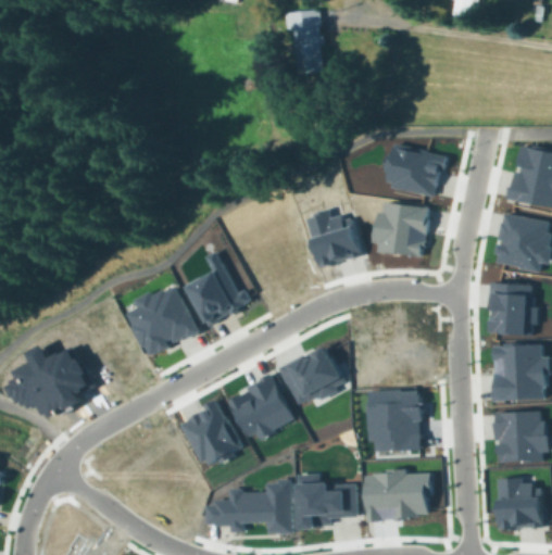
[(473,0),(472,8),(468,7),(467,20),(452,17),(454,4),(453,4),(454,2),(449,1),(449,0),(473,0)]
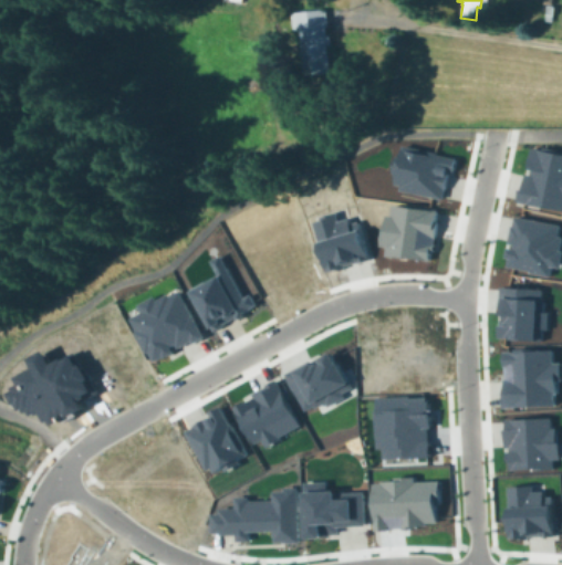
[(324,28),(325,35),(328,35),(329,45),(326,45),(329,73),(302,75),(298,30),(291,31),(290,13),(325,9),(328,27),(324,28)]
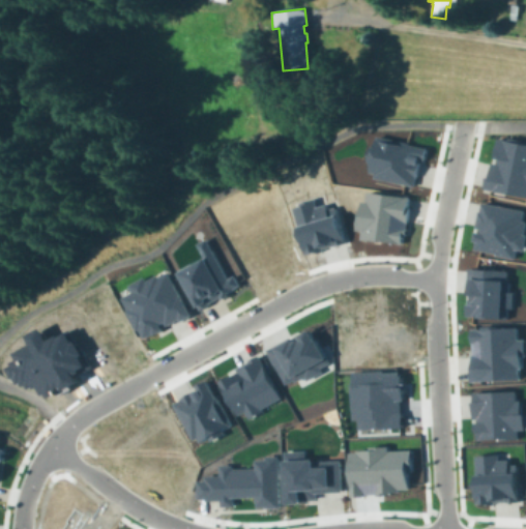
[(373,137),(425,147),(421,164),(415,163),(410,188),(371,180),(372,173),(366,172),(373,137)]
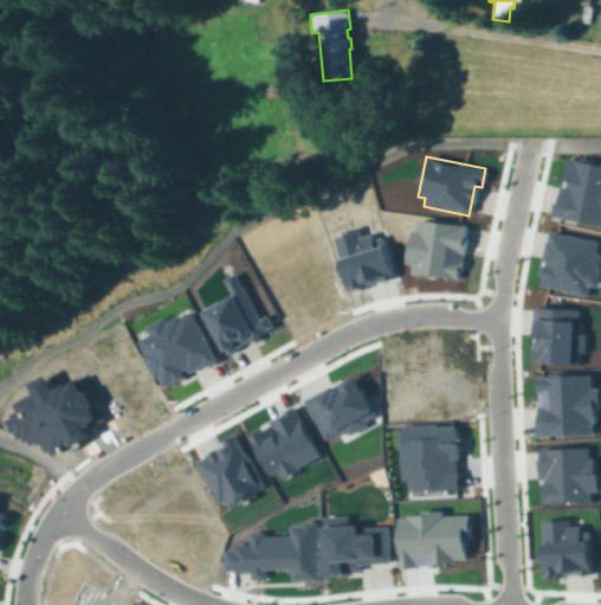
[(567,159),(600,165),(600,227),(548,218),(550,203),(559,204),(567,159)]
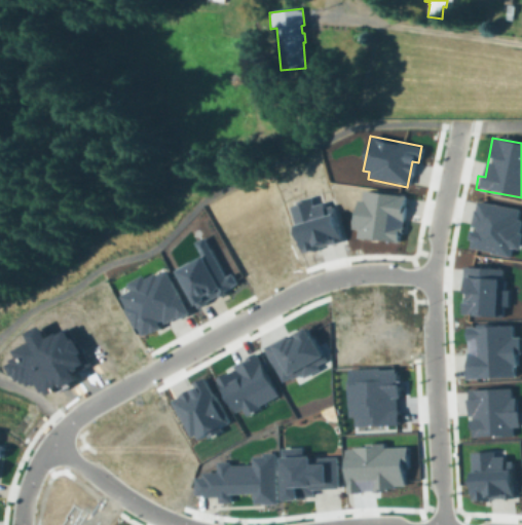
[(360,191),(405,197),(398,245),(353,238),(355,230),(348,229),(352,204),(359,205),(360,191)]
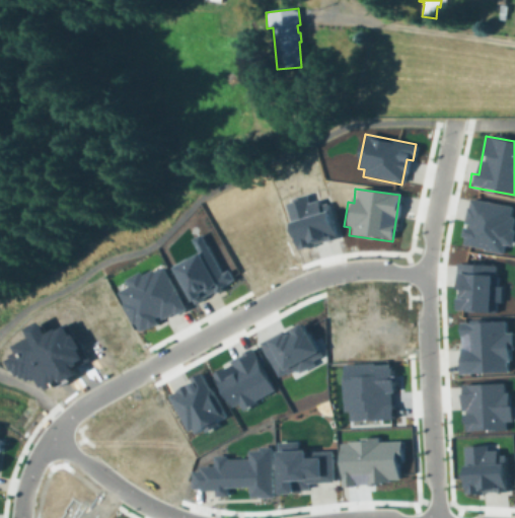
[(283,204),(282,202),(312,193),(314,201),(321,199),(334,240),(297,251),(283,204)]
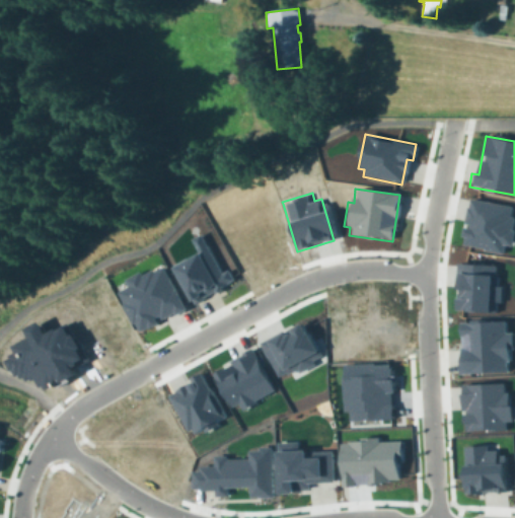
[(468,199),(510,207),(509,217),(513,217),(511,230),(514,230),(512,247),(502,245),(501,253),(460,246),(468,199)]
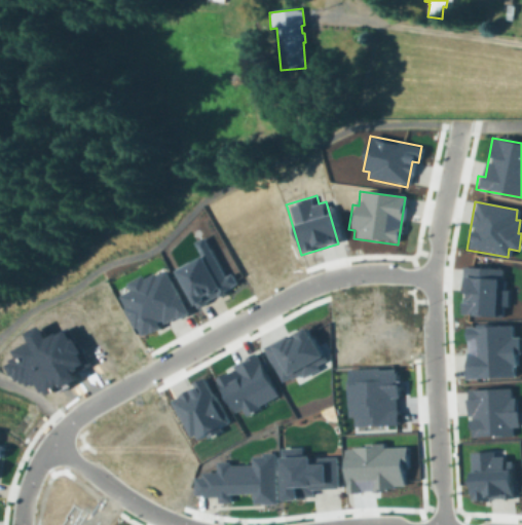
[(174,272),(200,257),(192,242),(201,237),(223,277),(230,274),(237,288),(195,311),(174,272)]
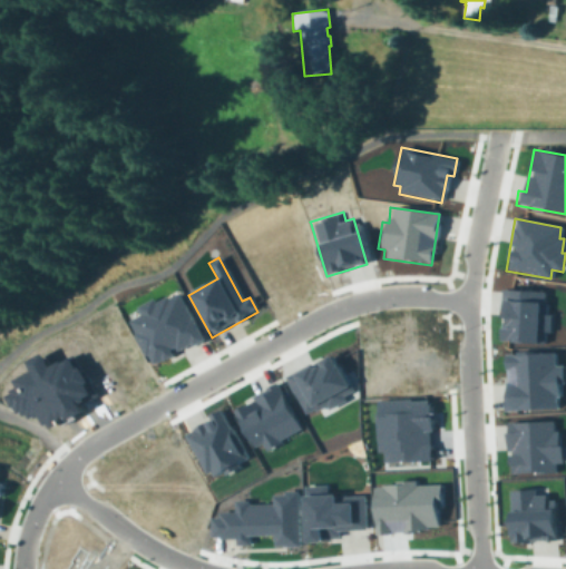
[(500,290),(547,292),(546,313),(550,313),(549,333),(544,333),(544,344),(498,341),(500,290)]
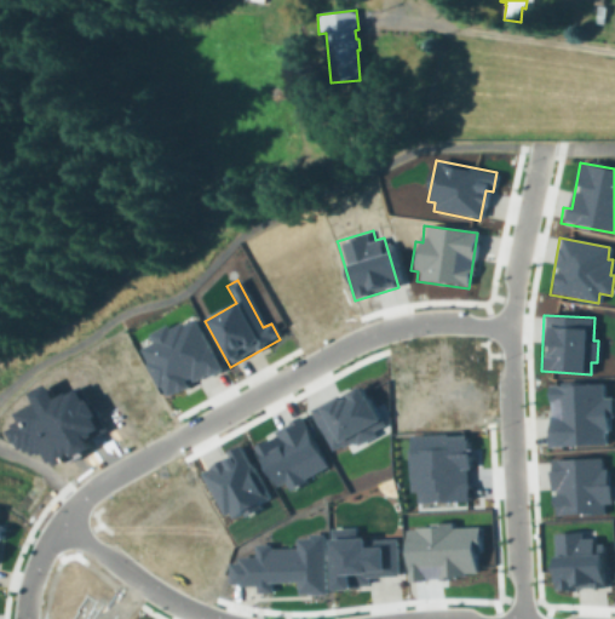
[(191,320),(220,370),(167,401),(159,387),(155,389),(143,367),(147,365),(138,350),(151,343),(147,336),(164,325),(168,334),(191,320)]
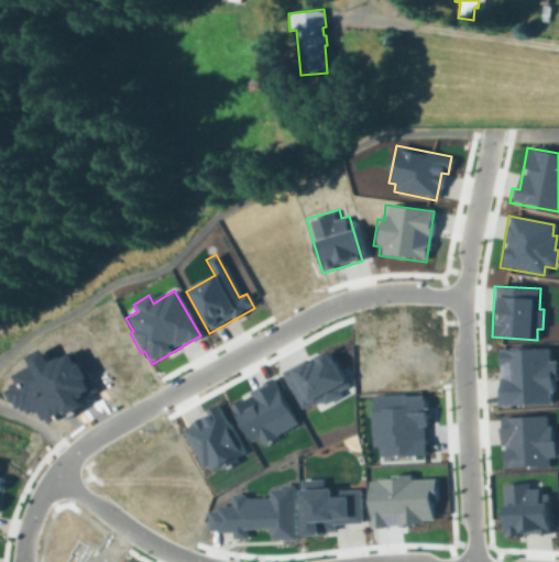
[(357,319),(362,392),(420,388),(415,316),(357,319)]
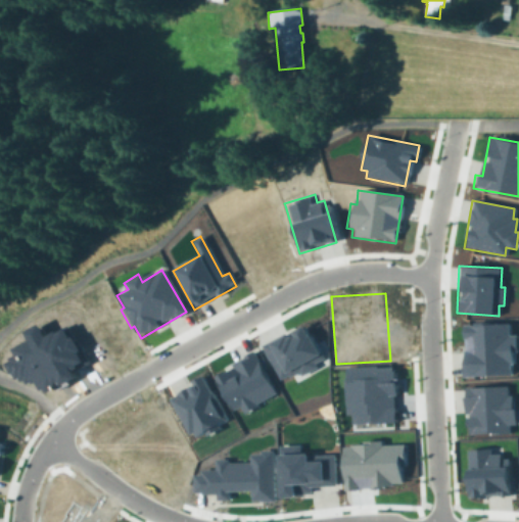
[(262,347),(301,323),(322,357),(312,363),(315,368),(299,377),(295,372),(281,380),(262,347)]
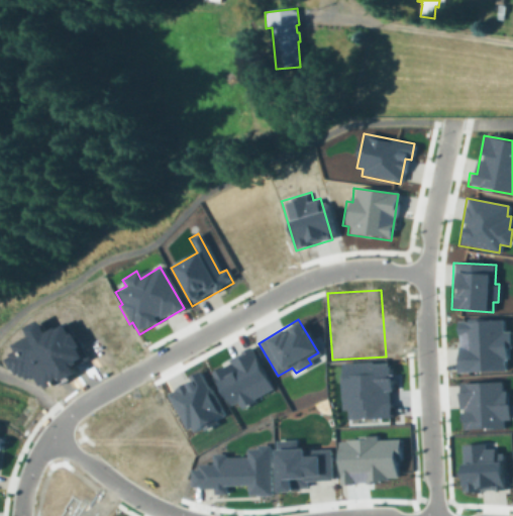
[(37,320),(43,333),(64,323),(82,358),(69,365),(74,374),(44,389),(36,373),(27,377),(9,370),(3,356),(15,350),(11,343),(27,334),(24,327),(37,320)]
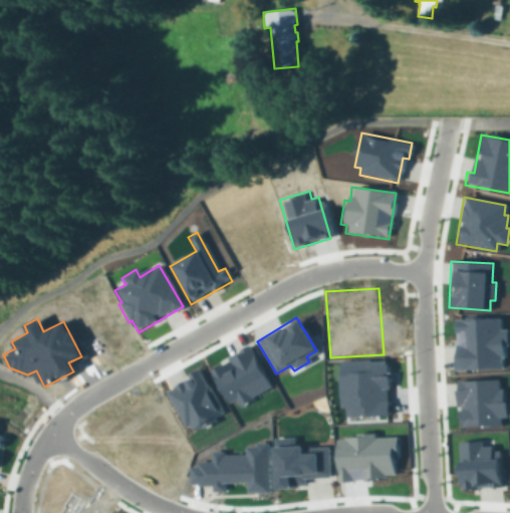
[(454,320),(499,318),(499,329),(506,329),(507,346),(501,346),(502,368),(456,370),(454,320)]
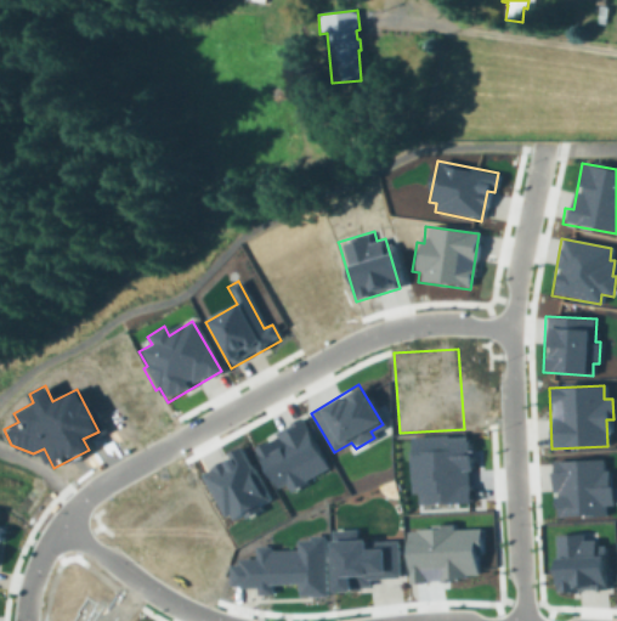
[(254,447),(261,444),(264,449),(279,440),(276,433),(301,421),(329,473),(289,494),(284,485),(275,489),(254,447)]
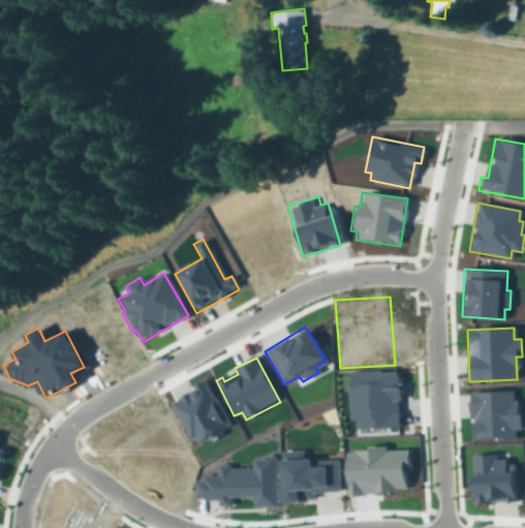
[(348,373),(398,371),(400,430),(357,432),(357,418),(349,418),(348,373)]
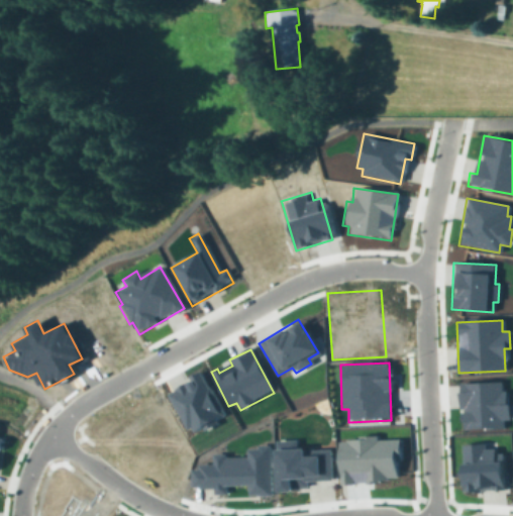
[(165,396),(190,382),(188,378),(199,371),(224,414),(187,434),(165,396)]
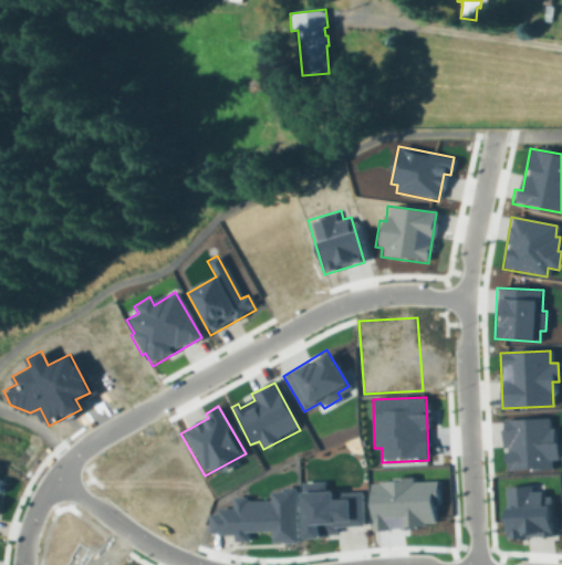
[(502,420),(549,418),(550,429),(555,428),(557,461),(551,461),(552,470),(506,472),(502,420)]
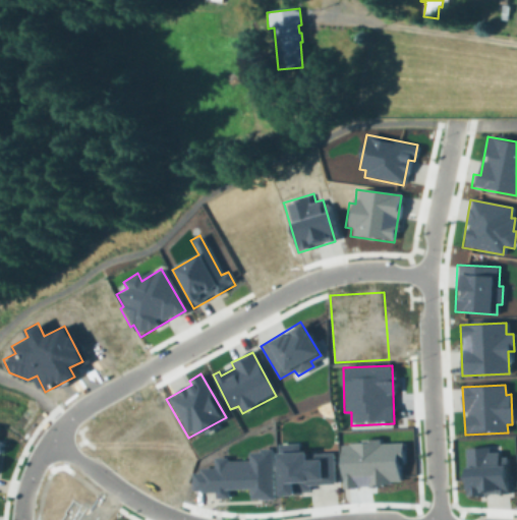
[(340,446),(350,446),(349,441),(380,440),(380,445),(401,445),(402,484),(341,486),(340,446)]
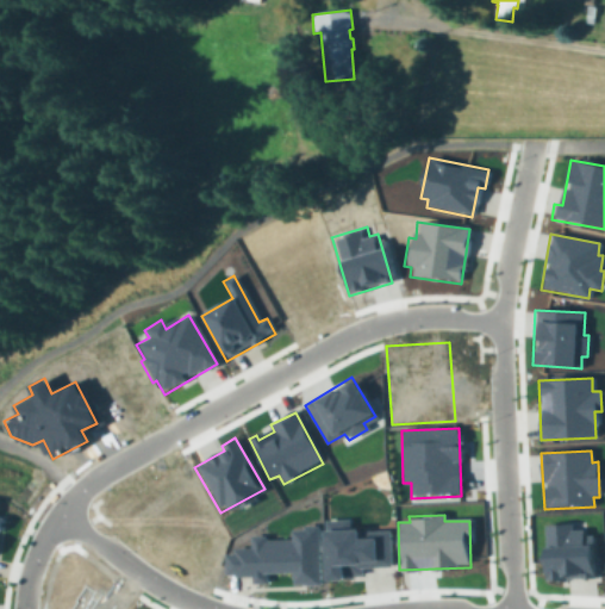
[(322,520),(347,519),(347,530),(386,530),(386,567),(359,567),(359,573),(349,573),(350,579),(323,580),(322,520)]
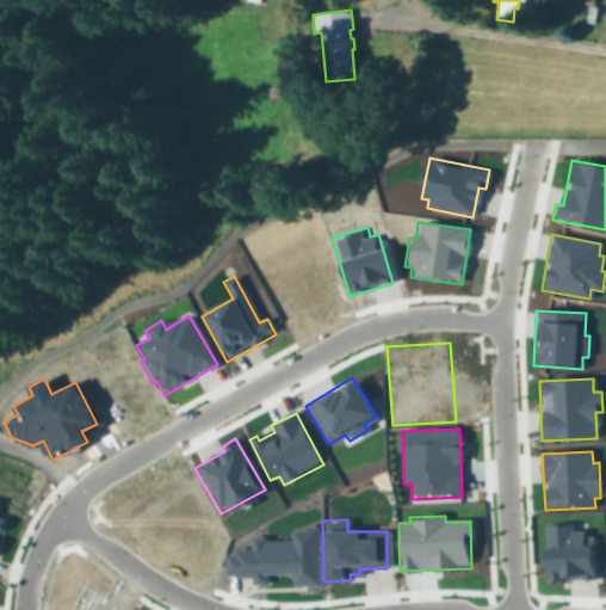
[(316,581),(290,583),(289,573),(264,573),(264,584),(247,585),(247,575),(222,577),(221,546),(249,544),(249,540),(290,537),(290,527),(314,525),(316,581)]
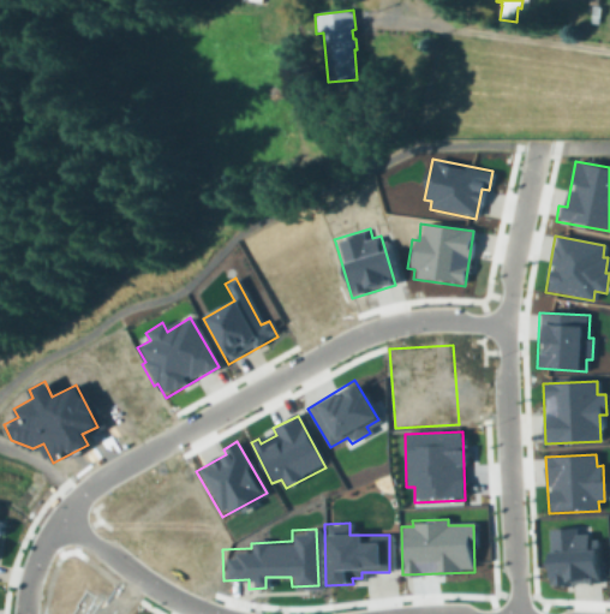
[(546,530),(576,529),(576,534),(587,534),(587,538),(597,538),(598,579),(569,580),(570,586),(549,586),(546,530)]
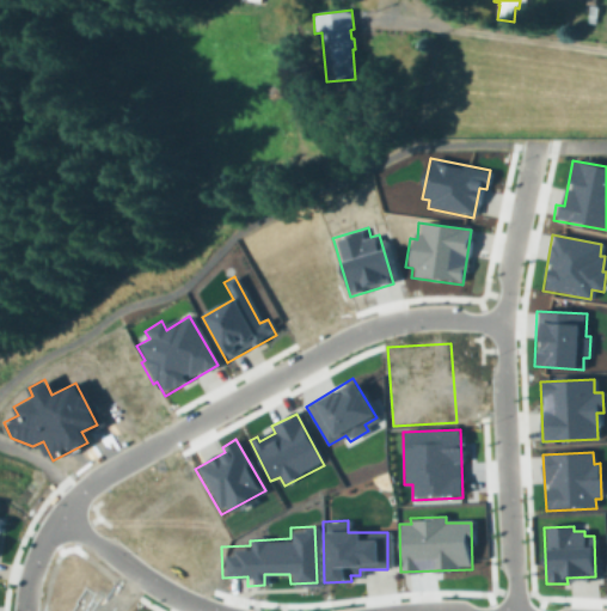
[(61,610),(74,590),(78,584),(94,594),(91,599),(108,609),(109,605),(116,610),(61,610)]
